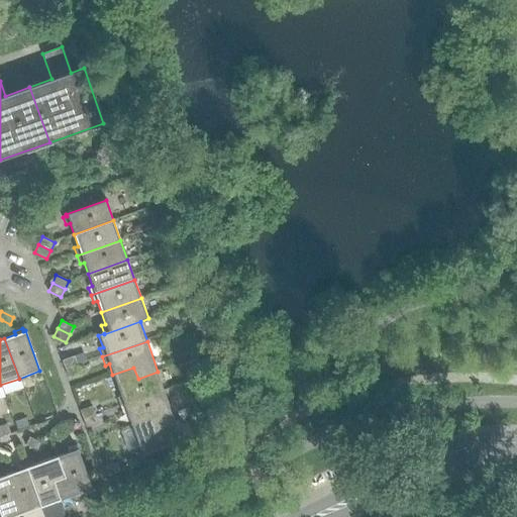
[(74,356),(62,360),(65,369),(77,365),(74,356)]
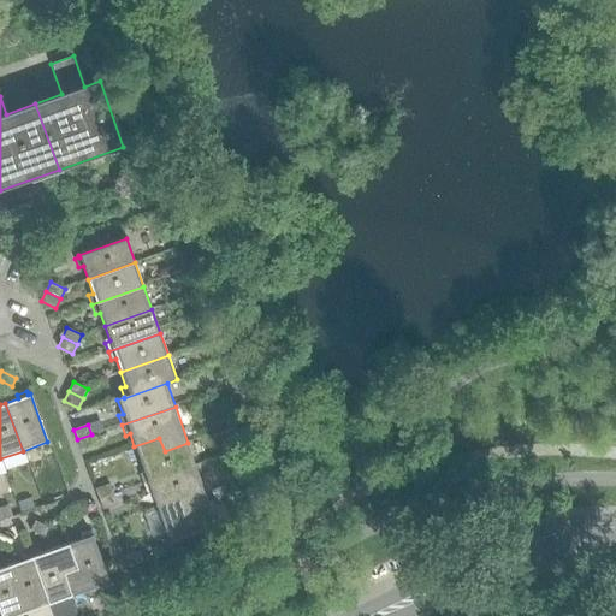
[(92,434),(77,439),(81,450),(95,445),(92,434)]
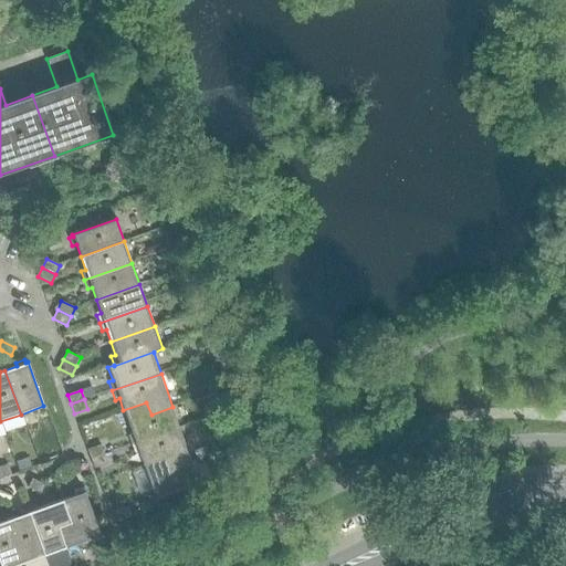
[(128,437),(130,446),(180,428),(173,407),(152,415),(146,402),(123,410),(132,435),(128,437)]
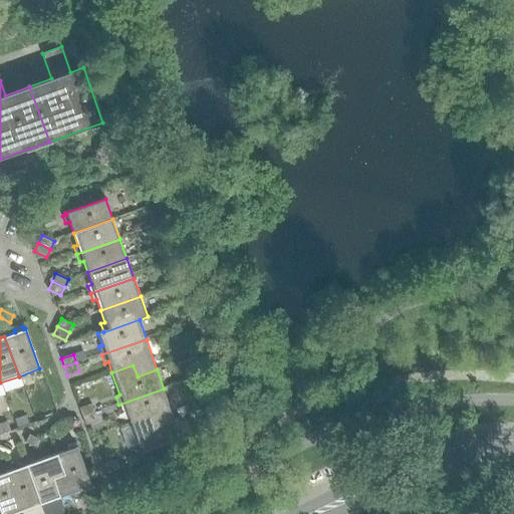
[(125,411),(130,423),(151,416),(155,427),(175,420),(164,389),(118,405),(121,413),(125,411)]
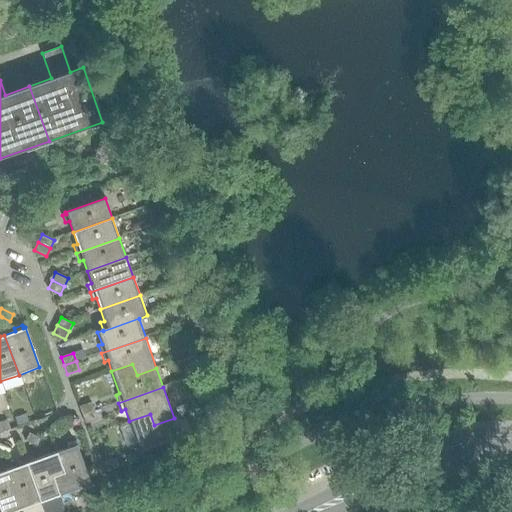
[(79,407),(82,415),(94,411),(91,402),(79,407)]
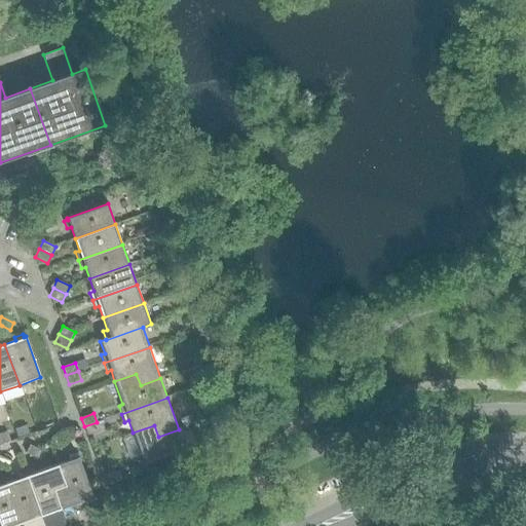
[(84,426),(84,427),(87,435),(100,430),(97,422),(84,426)]
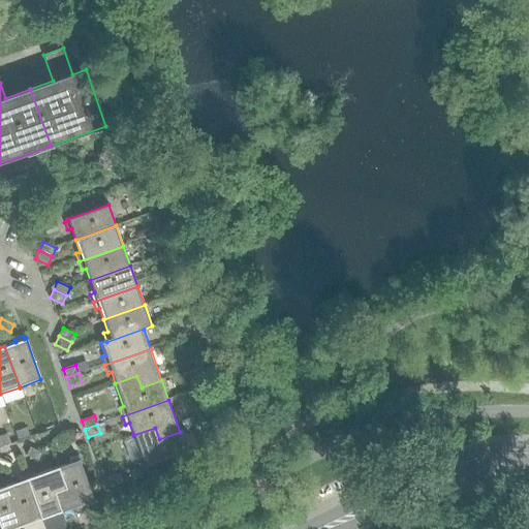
[(14,432),(18,440),(28,436),(25,428),(14,432)]
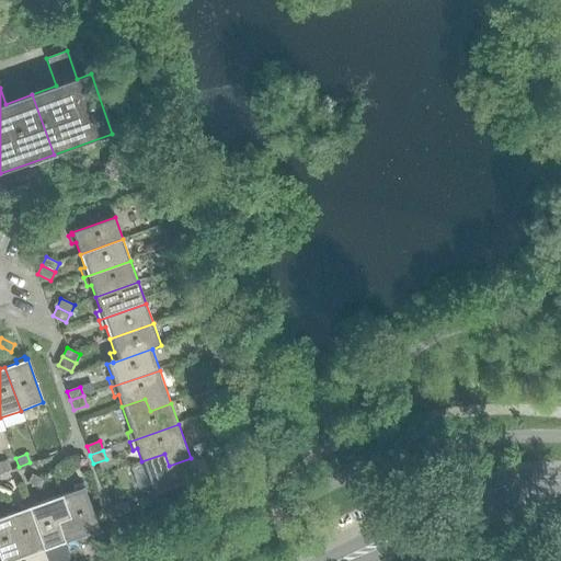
[(198,480),(191,458),(169,466),(164,454),(141,461),(150,487),(146,488),(149,496),(153,494),(155,495),(198,480)]
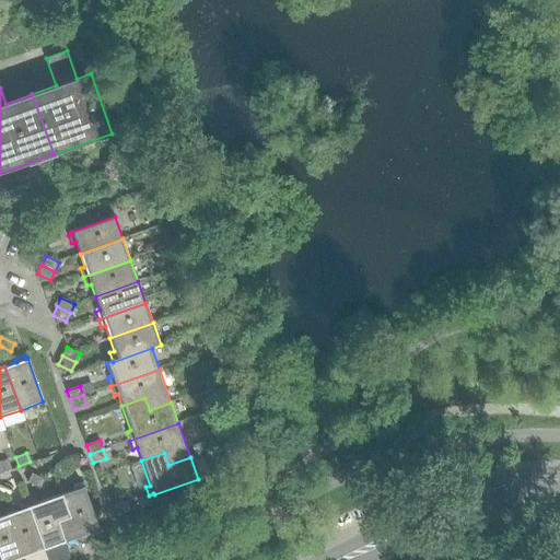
[(8,459),(0,461),(0,473),(11,470),(8,459)]
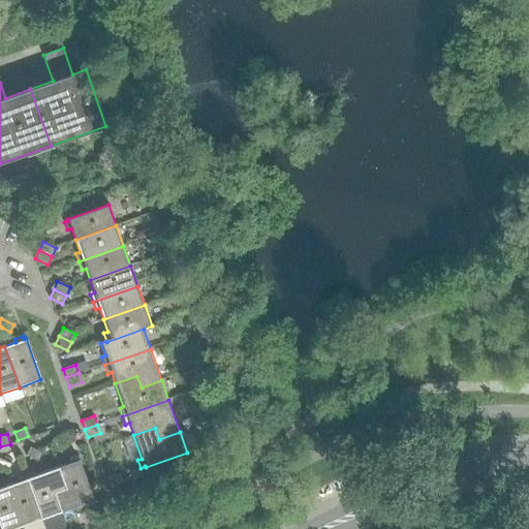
[(223,435),(213,438),(216,446),(226,442),(223,435)]
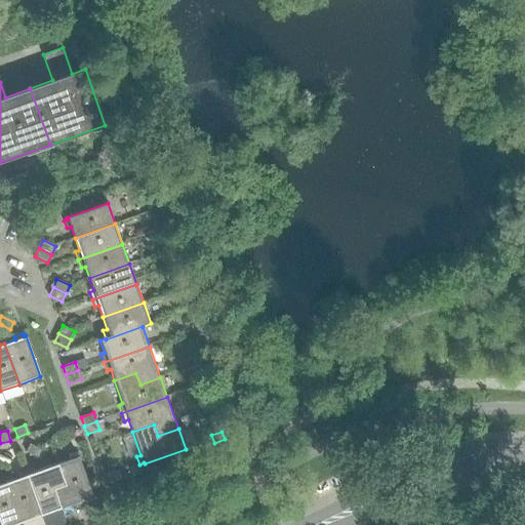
[(51,436),(48,444),(59,449),(64,441),(51,436)]
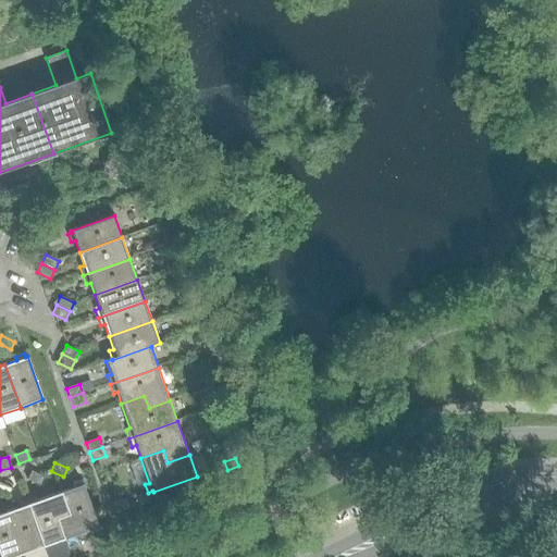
[(33,471),(27,481),(39,487),(44,478),(33,471)]
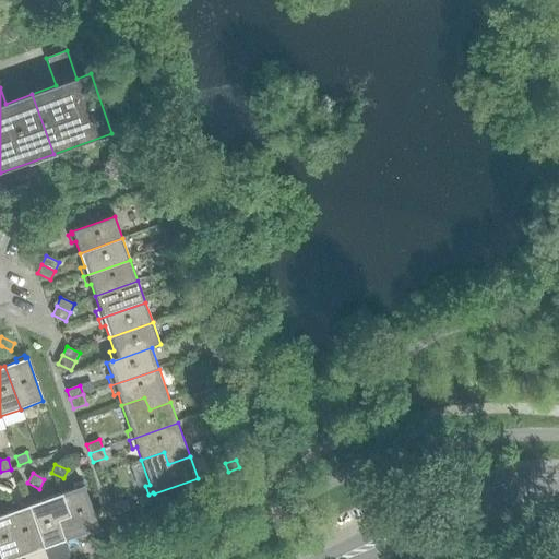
[(73,489),(61,494),(69,515),(56,520),(64,544),(99,532),(83,486),(81,487),(80,483),(72,486),(73,489)]
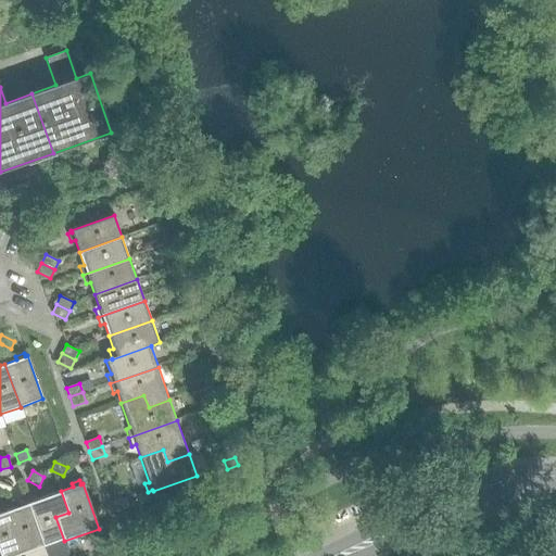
[(0,481),(0,493),(7,497),(12,488),(0,481)]
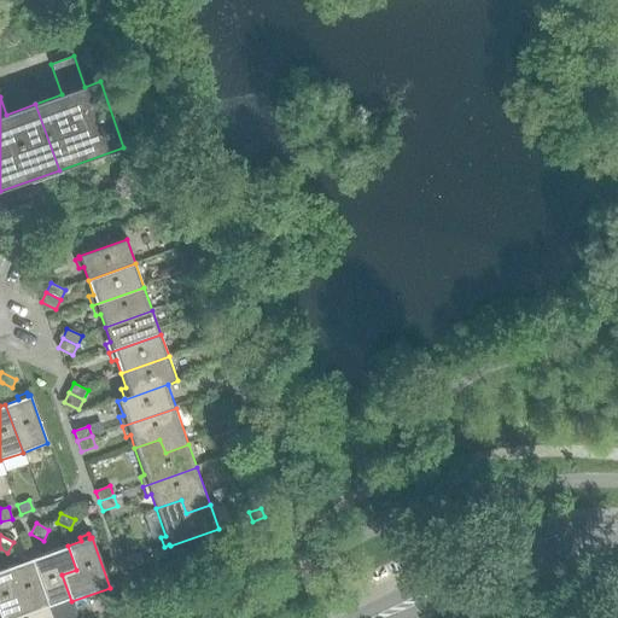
[(48,610),(71,601),(62,575),(76,570),(68,546),(40,555),(39,553),(30,555),(48,610)]
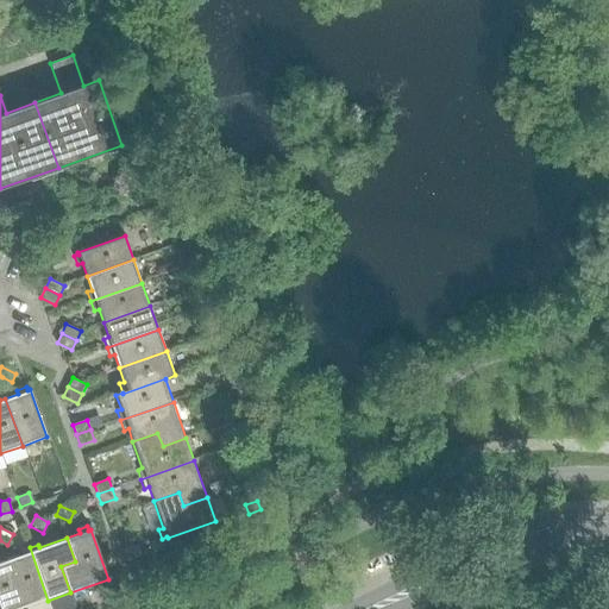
[(126,562),(140,557),(137,546),(123,552),(126,562)]
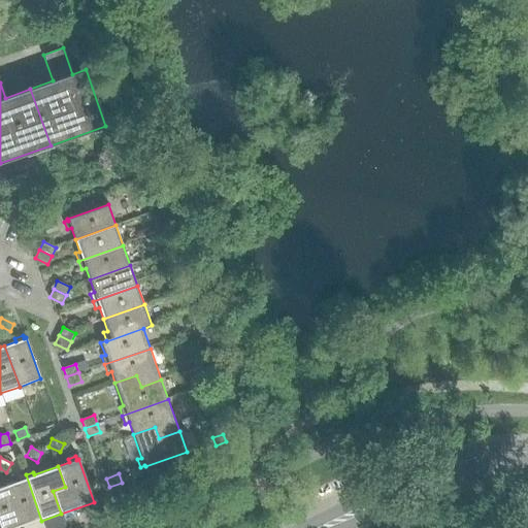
[(17,481),(7,485),(22,527),(41,521),(26,474),(15,477),(17,481)]
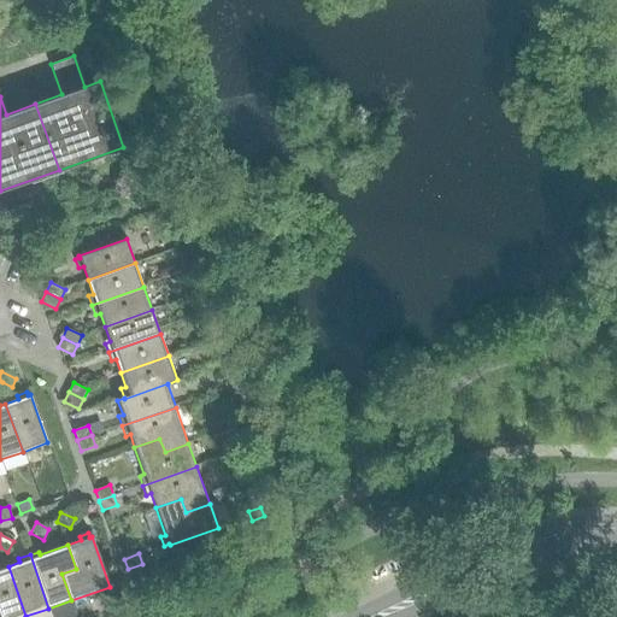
[(0,616),(23,616),(25,616),(9,566),(0,569),(0,616)]
